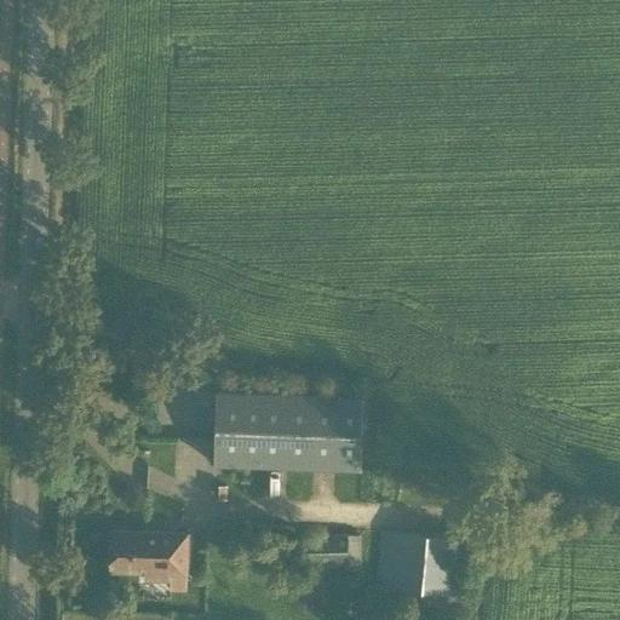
[(214,465),(360,470),(362,397),(217,392),(214,465)]
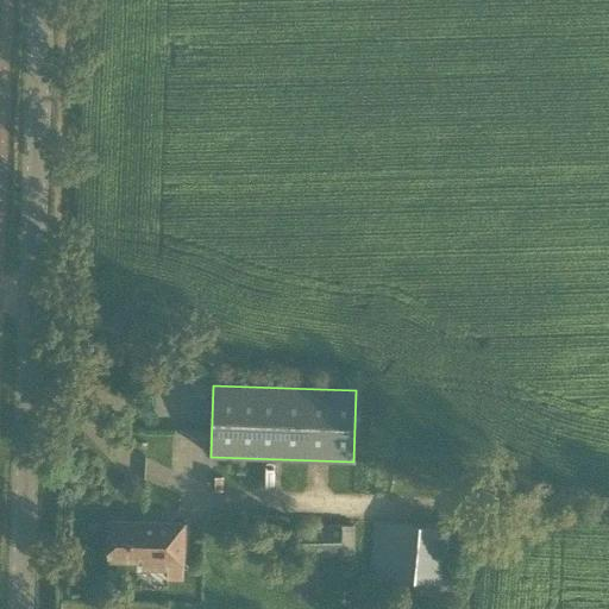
[(108,522),(107,562),(143,564),(142,570),(167,571),(167,565),(186,565),(187,525),(108,522)]
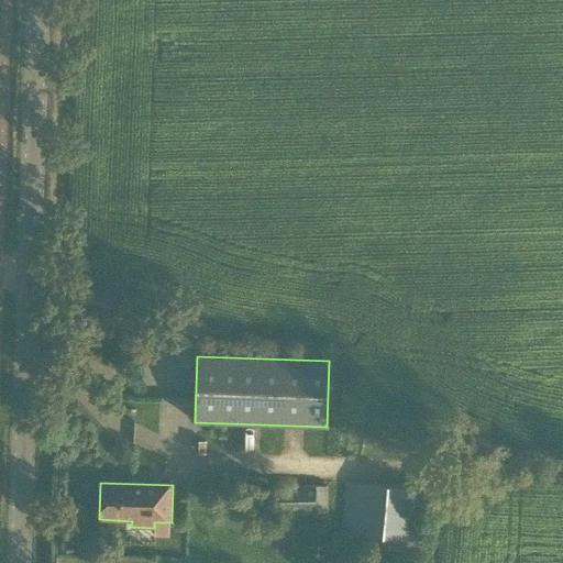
[(341,532),(418,542),(423,492),(348,483),(341,532)]
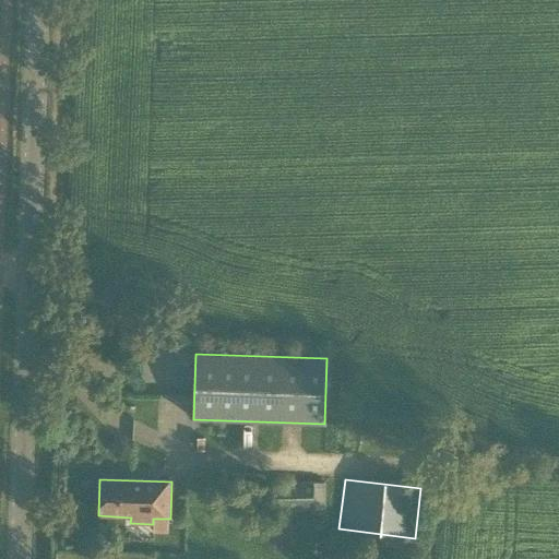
[(265,511),(325,511),(325,484),(265,484),(265,511)]
